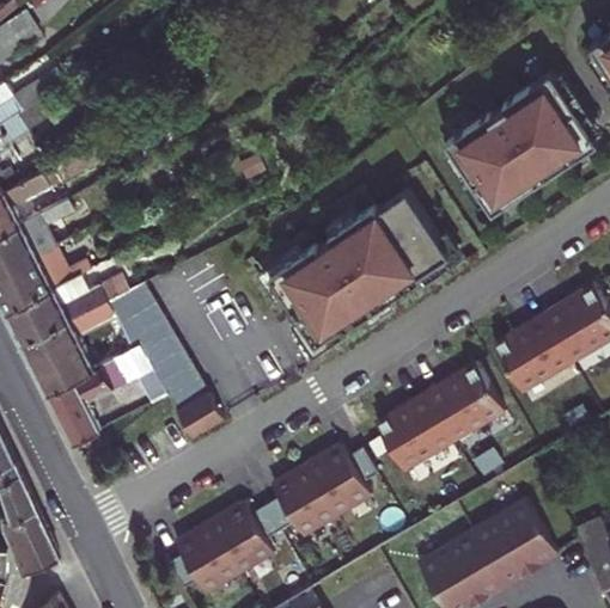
[(41,36),(24,11),(0,28),(0,54),(5,61),(41,36)]
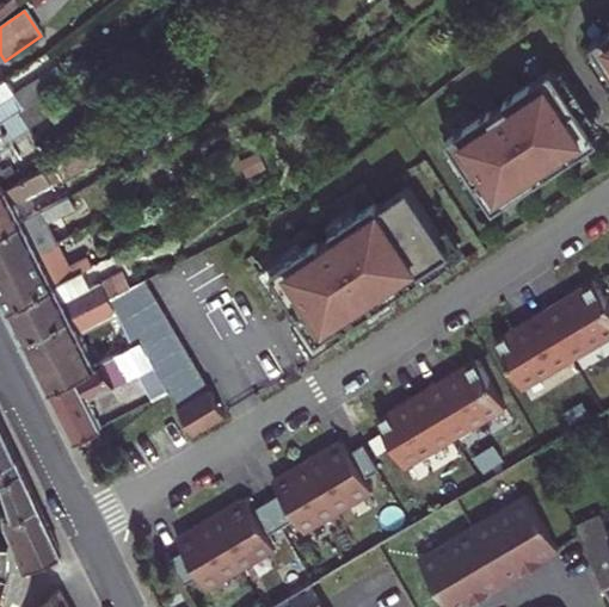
[(608,30),(590,43),(608,69),(608,30)]
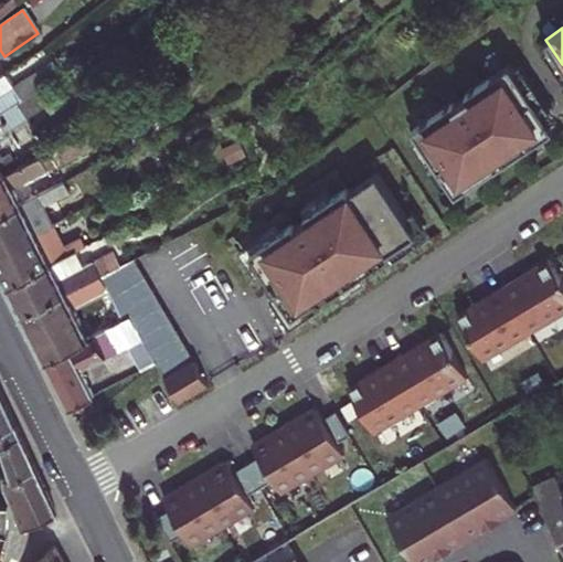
[(556,129),(512,63),(413,127),(457,194),(556,129)]
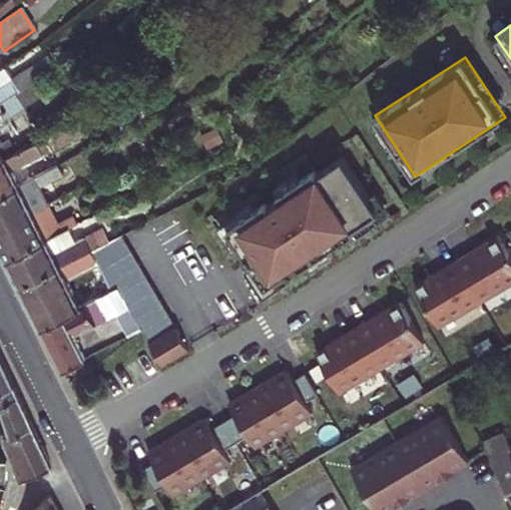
[(0,104),(33,83),(55,70),(47,58),(12,80),(4,70),(0,72),(0,104)]
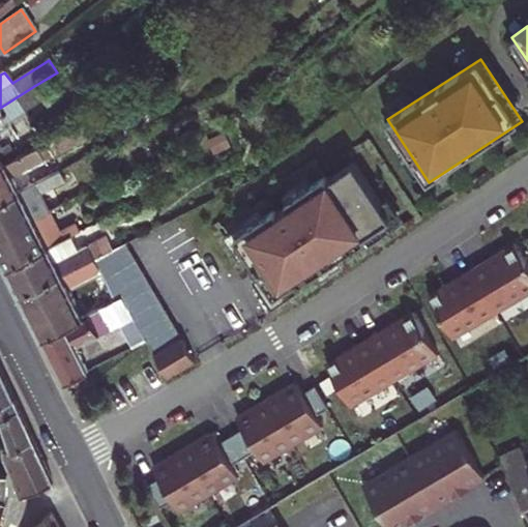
[(34,86),(0,108),(0,167),(3,166),(0,160),(0,128),(44,101),(34,86)]
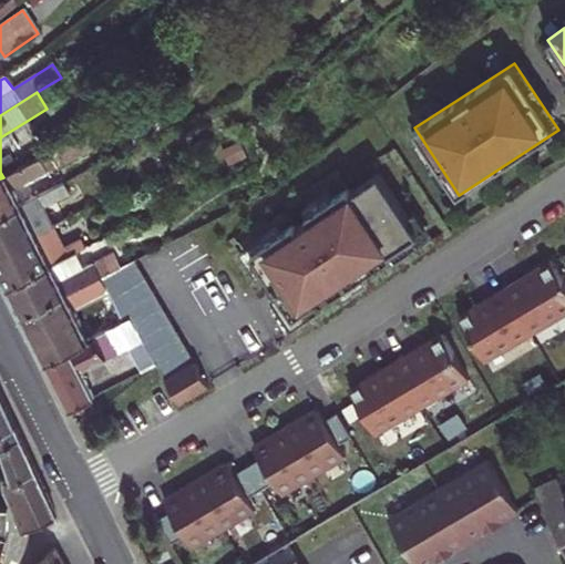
[(89,134),(68,146),(75,160),(96,150),(89,134)]
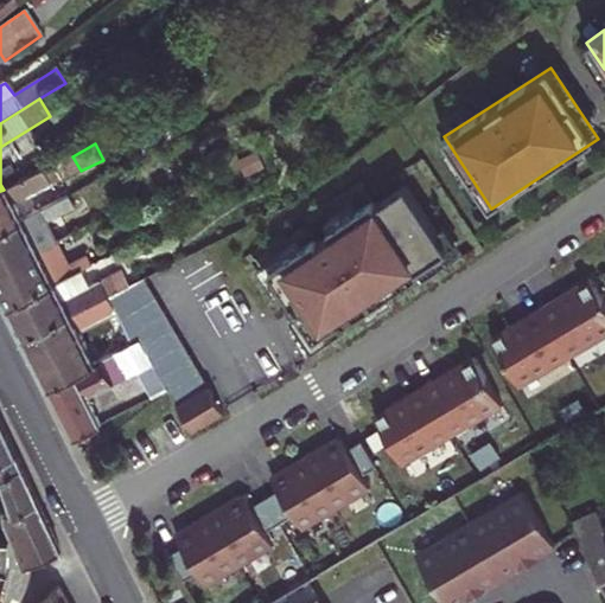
[(30,197),(81,171),(72,156),(4,190),(0,191),(0,231),(38,213),(30,197)]
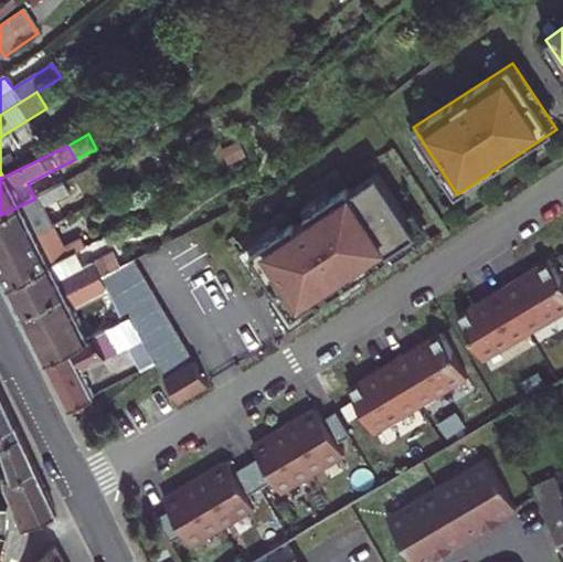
[(405,215),(375,173),(332,201),(326,190),(300,207),(306,215),(282,234),(274,224),(248,242),(238,246),(244,255),(255,274),(262,271),(290,313),(298,321),(322,306),(319,300),(335,290),(340,295),(363,282),(360,275),(385,257),(389,261),(427,234),(412,212),(405,215)]
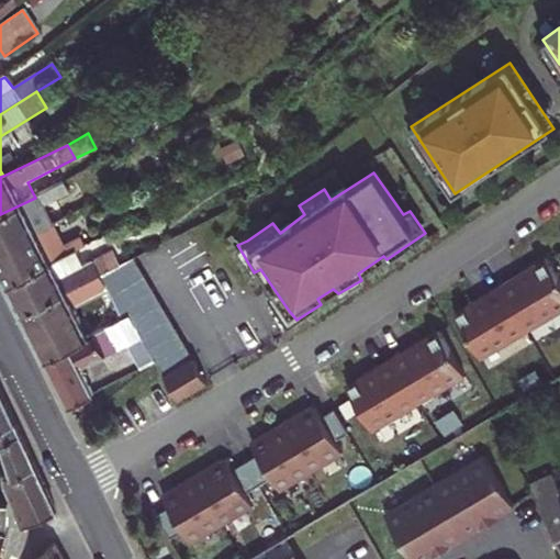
[(35,198),(0,214),(0,252),(53,226),(44,208),(69,196),(63,183),(35,198)]
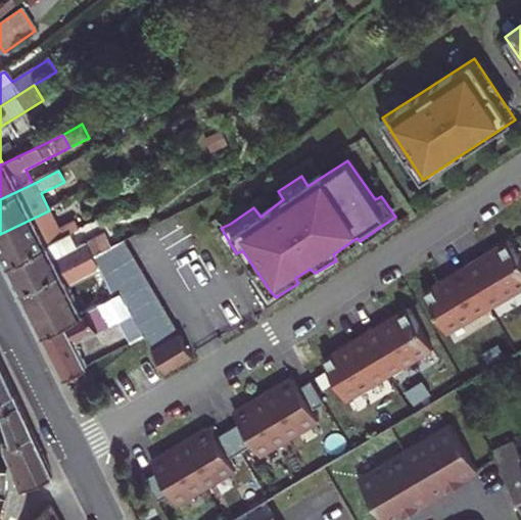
[(0,256),(5,266),(45,246),(62,237),(58,230),(49,210),(0,234),(0,256)]
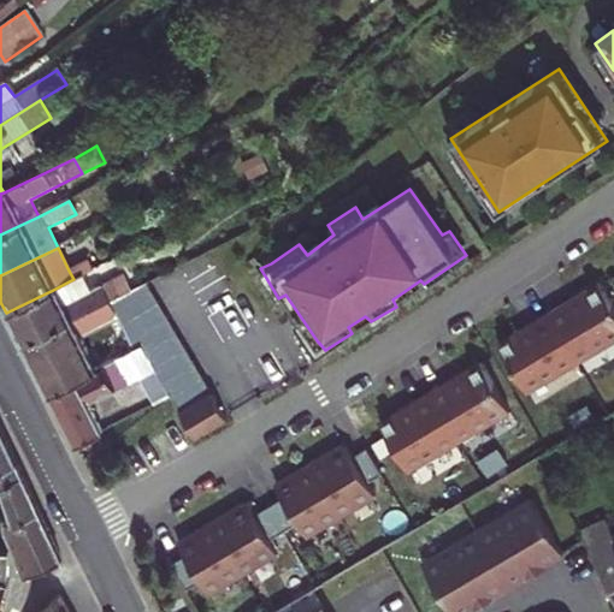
[(92,271),(87,261),(69,271),(74,279),(81,275),(92,271)]
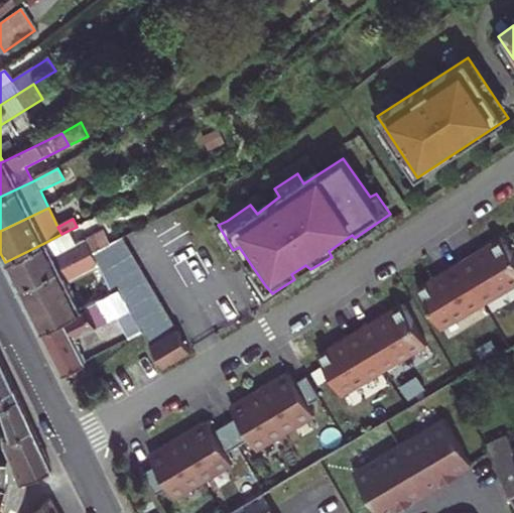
[(44,243),(52,258),(77,246),(68,231),(61,234),(44,243)]
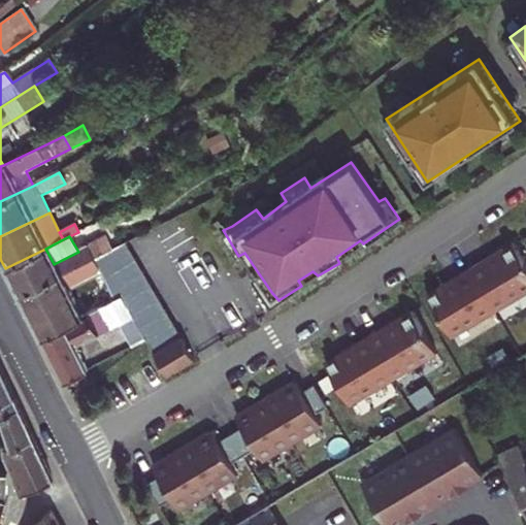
[(105,238),(86,248),(92,259),(111,250),(105,238)]
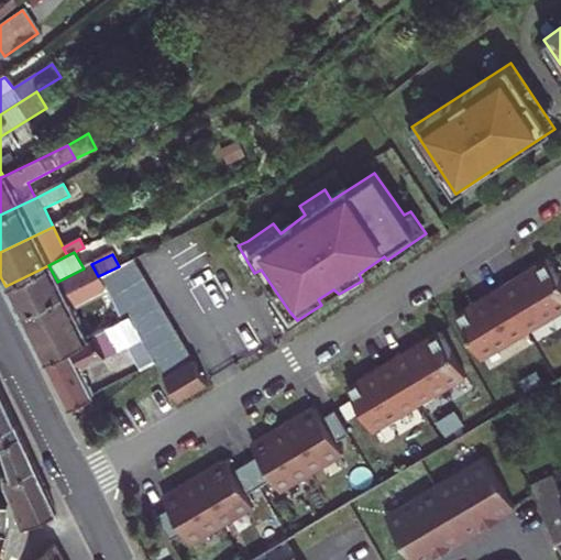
[(560,285),(543,259),(497,288),(526,333),(560,309),(560,285)]
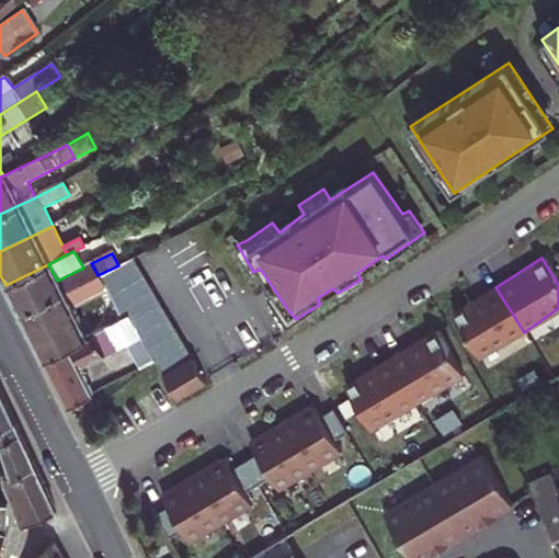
[(118,265),(98,275),(105,292),(107,295),(143,277),(130,259),(118,265)]
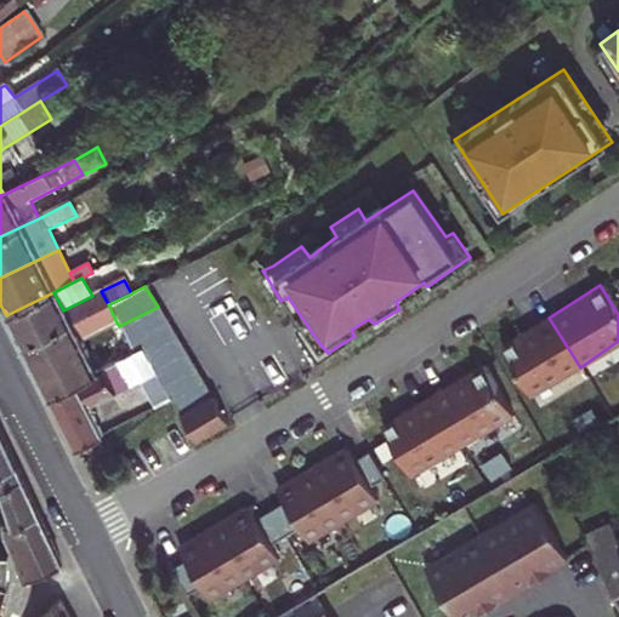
[(54,292),(6,315),(23,348),(108,304),(101,291),(92,296),(63,310),(54,292)]
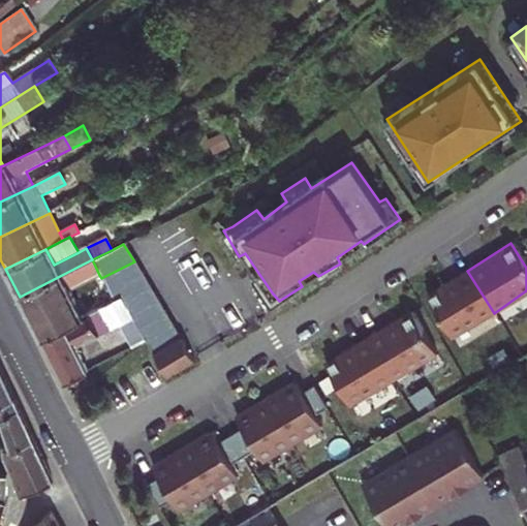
[(81,318),(66,290),(99,275),(92,259),(20,297),(40,339),(81,318)]
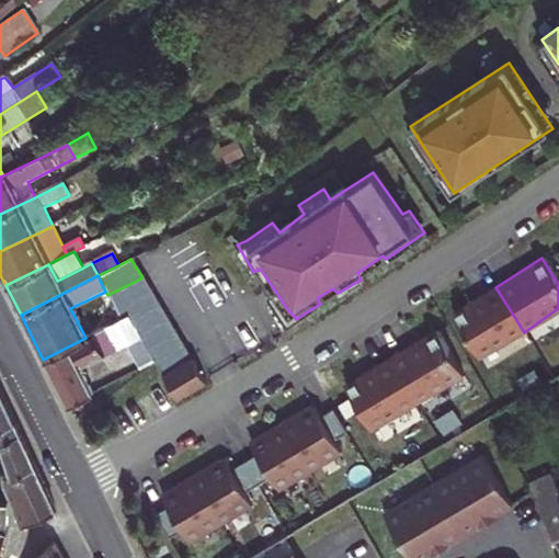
[(191,360),(143,277),(107,295),(120,320),(127,316),(136,333),(137,336),(137,334),(152,361),(162,377),(191,360)]
